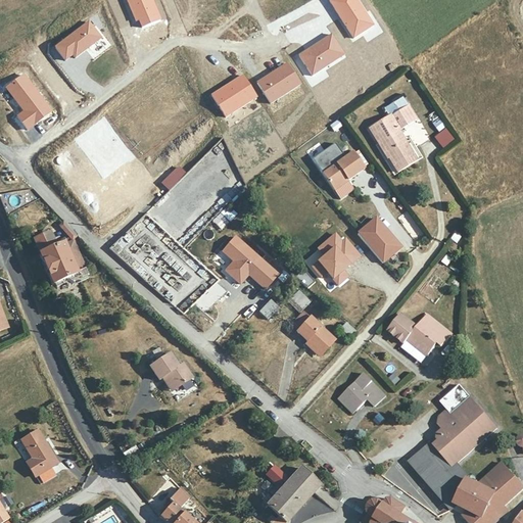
[(410,104),(409,105),(403,97),(385,108),(389,114),(369,128),(388,158),(389,157),(398,173),(420,159),(400,129),(418,117),(410,104)]
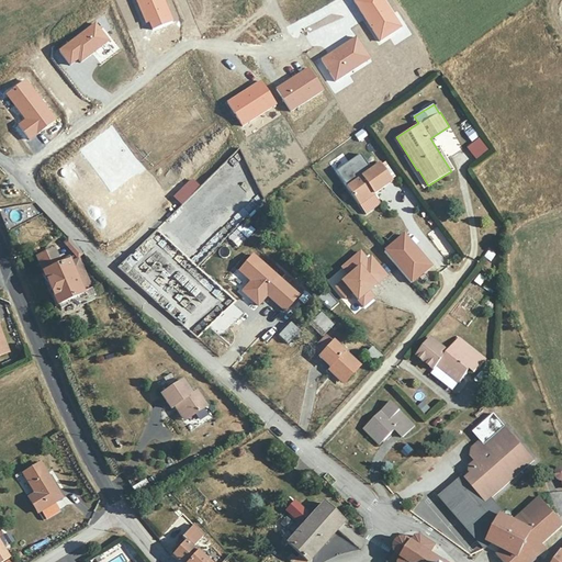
[(461,125),(473,143),(481,137),(468,120),(461,125)]
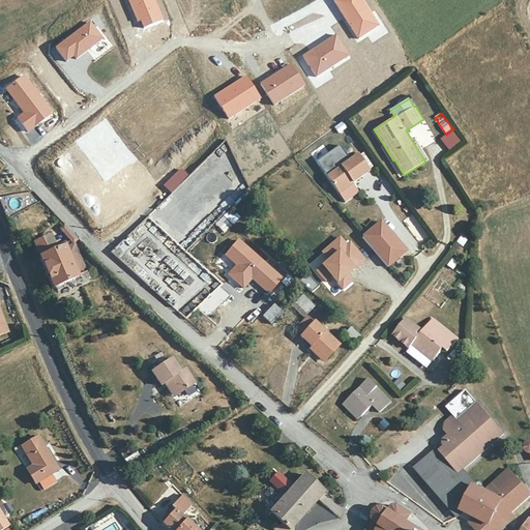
[(334,126),(339,134),(348,128),(344,121),(334,126)]
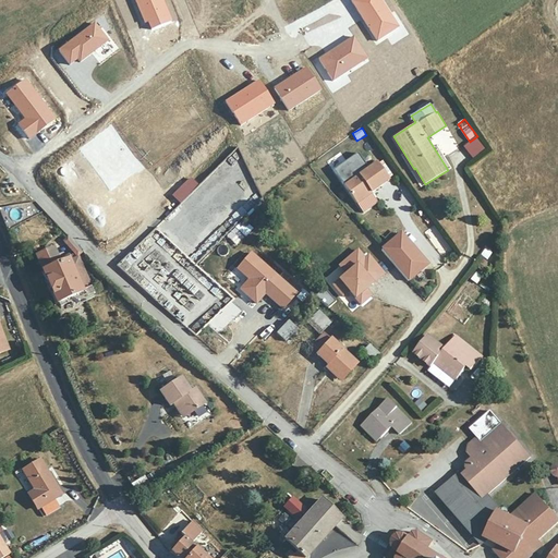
[(335,168),(346,183),(368,167),(359,152),(335,168)]
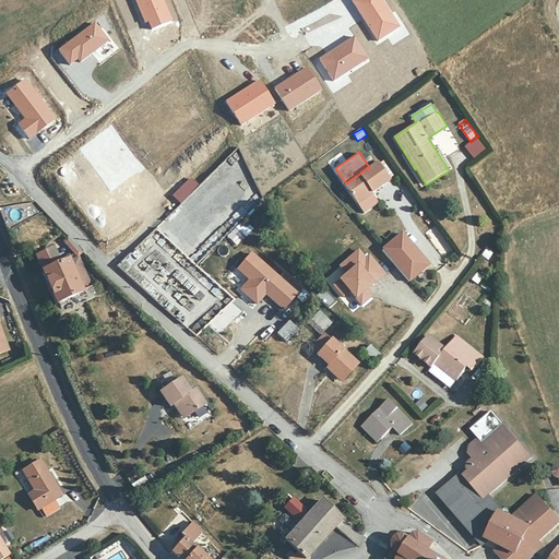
[(369,167),(346,183),(365,211),(379,201),(371,191),(391,178),(379,161),(369,167)]
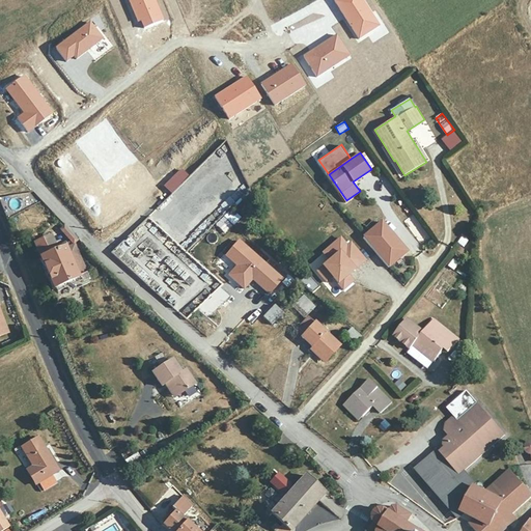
[(172,192),(189,176),(182,168),(165,185),(172,192)]
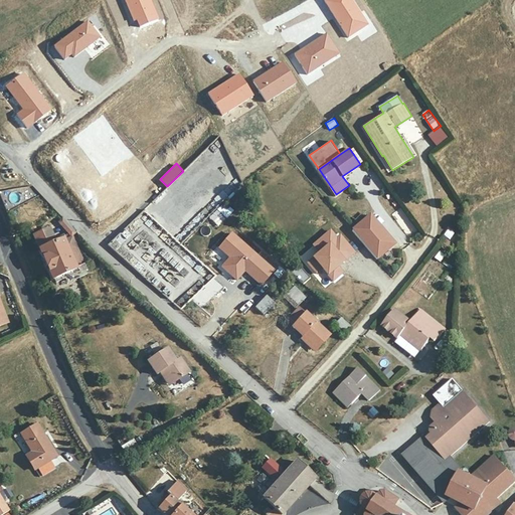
[(402,206),(392,214),(409,238),(419,231),(402,206)]
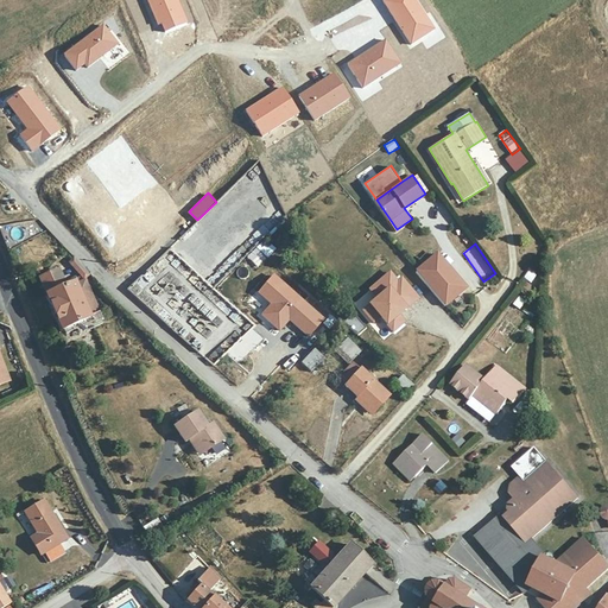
[(438,251),(417,270),(447,305),(468,286),(438,251)]
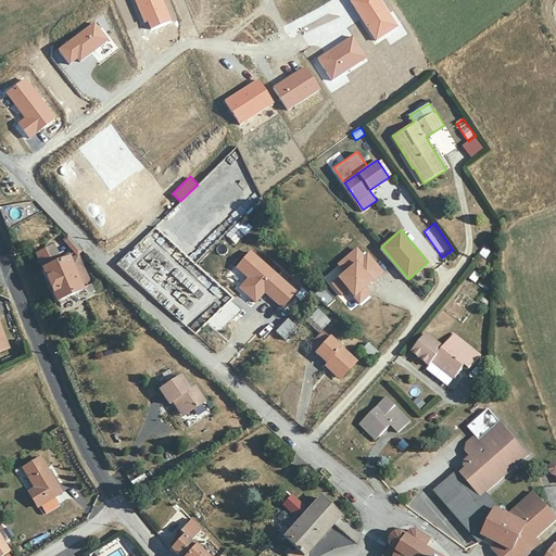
[(54,247),(38,254),(55,291),(52,292),(60,308),(64,306),(68,315),(92,303),(71,258),(62,262),(54,247)]
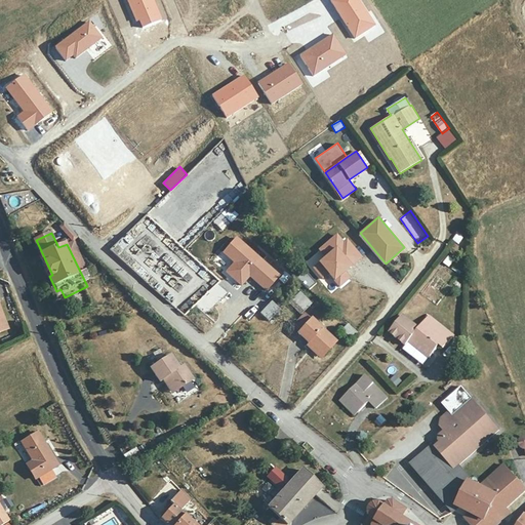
[(204,233),(200,240),(209,246),(214,239),(204,233)]
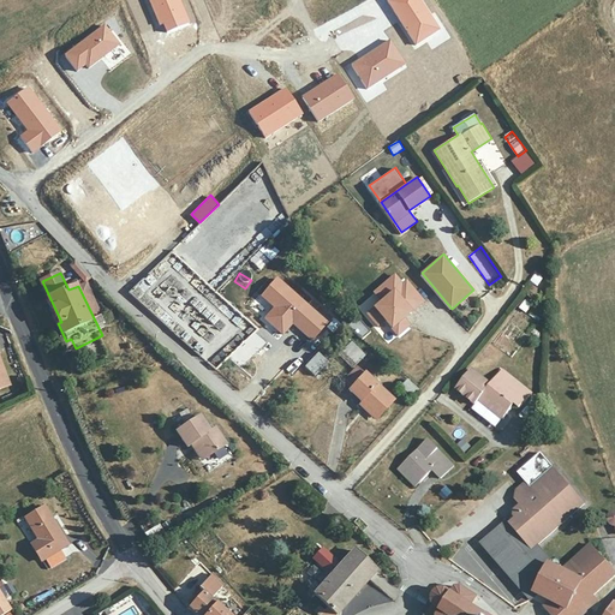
[(386,318),(399,334),(411,323),(406,317),(425,302),(407,279),(404,282),(395,273),(374,291),(381,300),(366,312),(377,326),(386,318)]
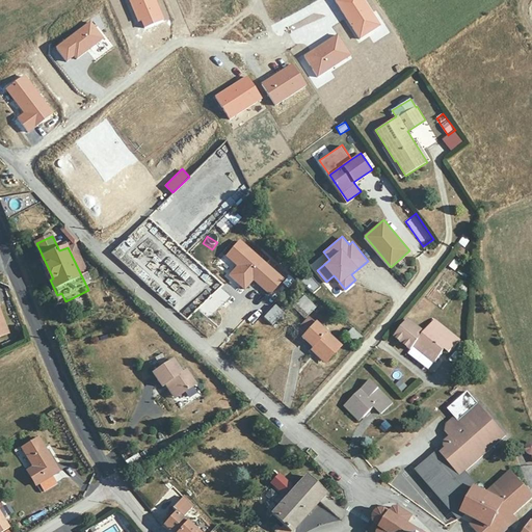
[(270,295),(286,278),(241,239),(225,255),(238,265),(229,274),(245,289),(254,280),(270,295)]
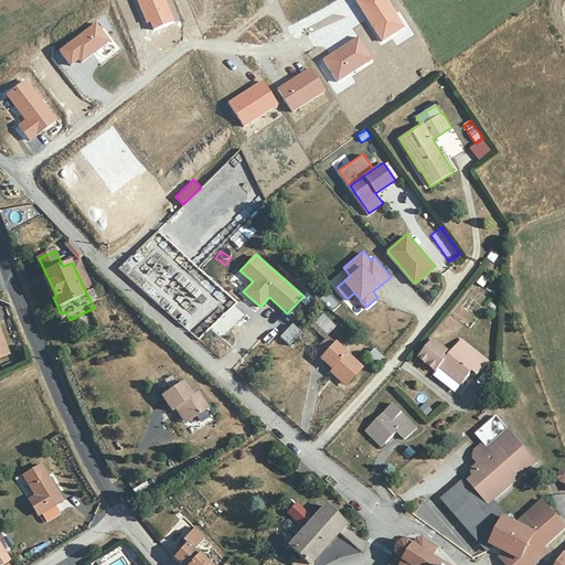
[(486,288),(490,279),(482,275),(478,284),(486,288)]
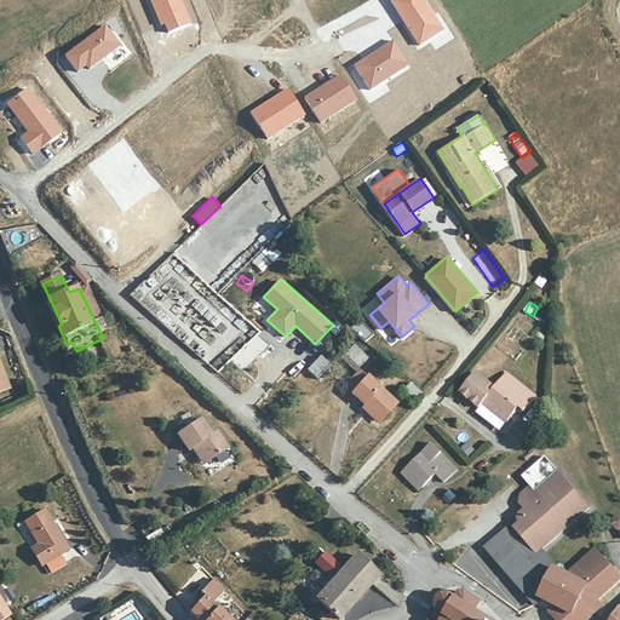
[(356,346),(344,360),(357,372),(369,359),(356,346)]
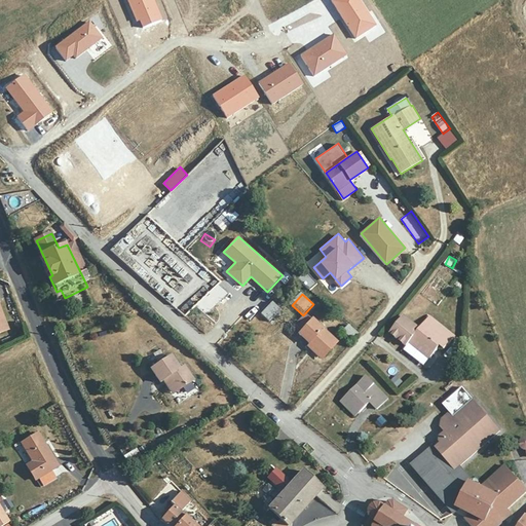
[(275,303),(263,314),(270,323),(274,318),(277,322),(286,313),(275,303)]
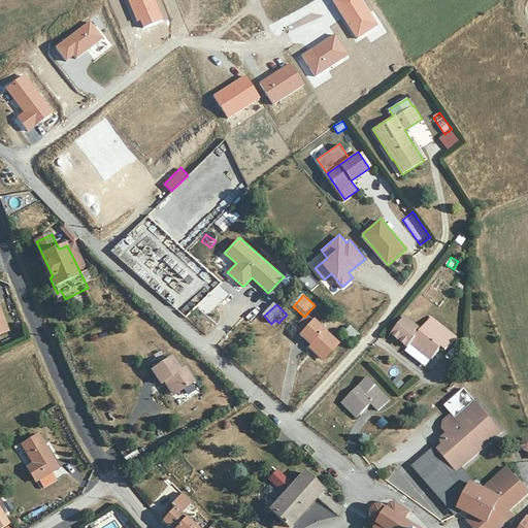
[(0,333),(9,331),(0,305),(0,333)]
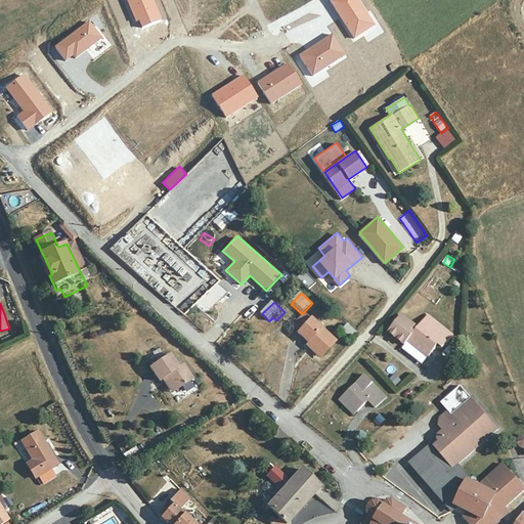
[(411,340),(431,355),(440,345),(444,347),(454,336),(430,315),(421,325),(404,313),(390,330),(407,344),(411,340)]
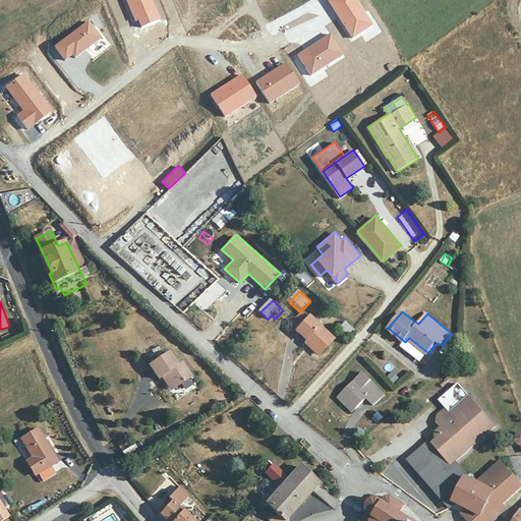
[(309,314),(295,329),(324,356),(338,342),(309,314)]
